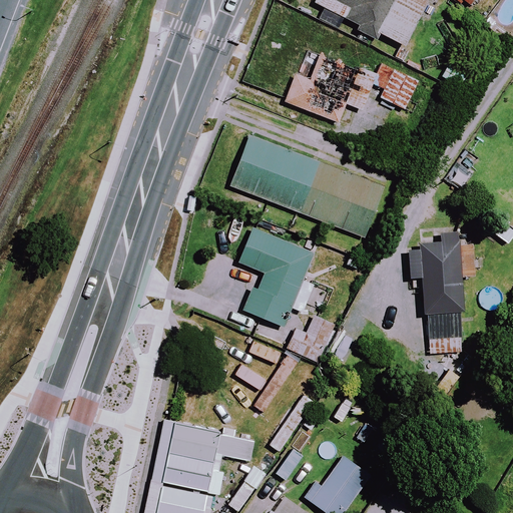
[(314,0),(313,4),(359,27),(357,31),(374,40),(377,34),(403,47),(426,0),(314,0)]
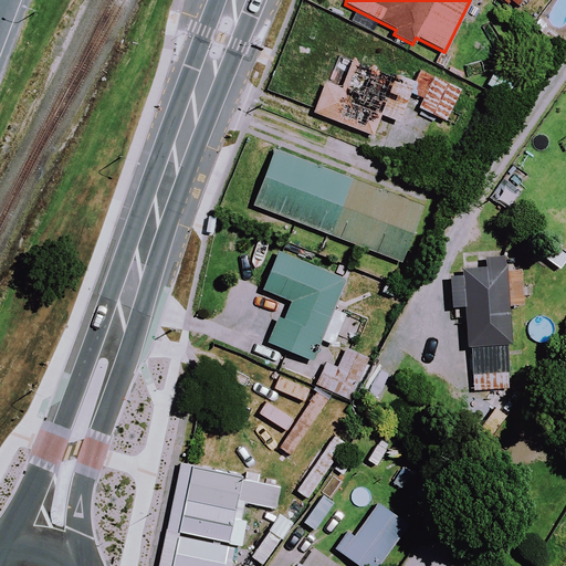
[(422,101),(419,111),(448,123),(460,90),(431,79),(418,73),(413,83),(343,56),(332,86),(324,83),(313,114),(371,136),(379,115),(398,123),(408,95),(411,96),(422,101)]
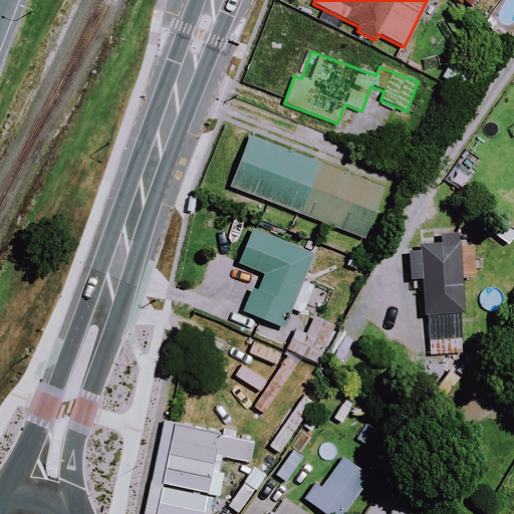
[(381,189),(248,137),(229,187),(362,239),(381,189)]
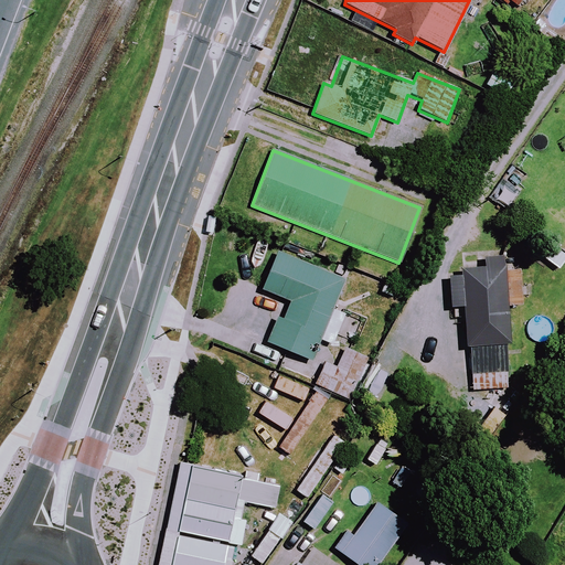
[(342,279),(274,253),(259,289),(280,297),(263,342),(310,361),(342,279)]
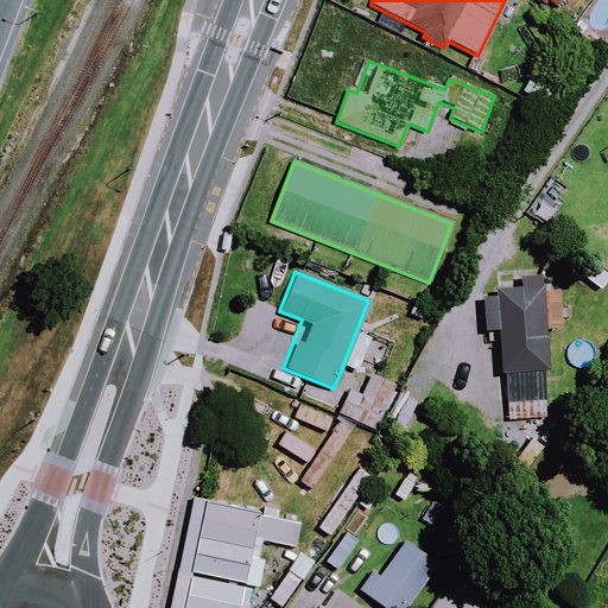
[(558,329),(556,277),(517,278),(517,297),(481,298),(482,331),(501,330),(504,401),(544,400),(542,329),(558,329)]
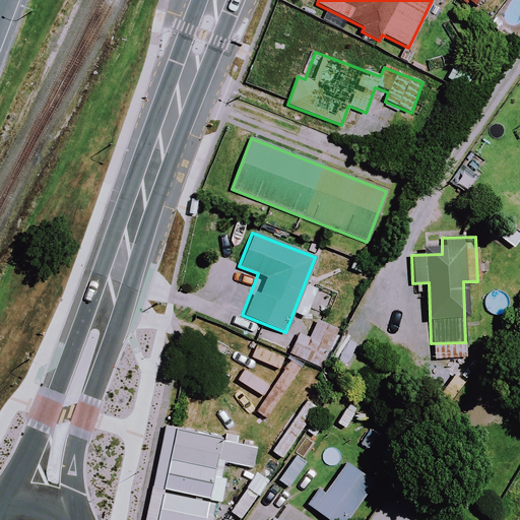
[(338,332),(313,320),(296,356),(321,369),(338,332)]
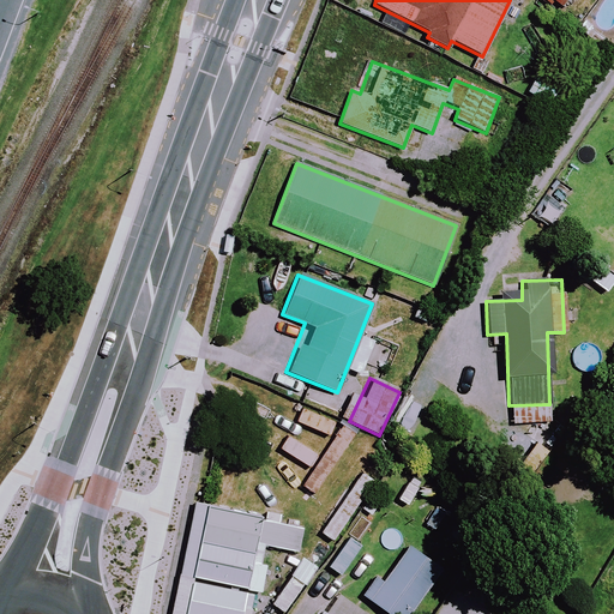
[(240,613),(242,609),(252,611),(256,594),(260,594),(265,565),(260,564),(264,545),(292,551),(296,523),(193,504),(173,613),(240,613)]
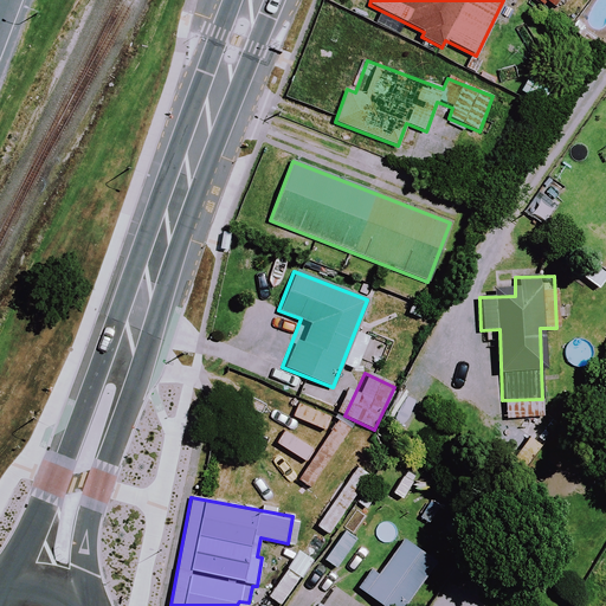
[(353,543),(342,535),(324,560),(335,568),(353,543)]
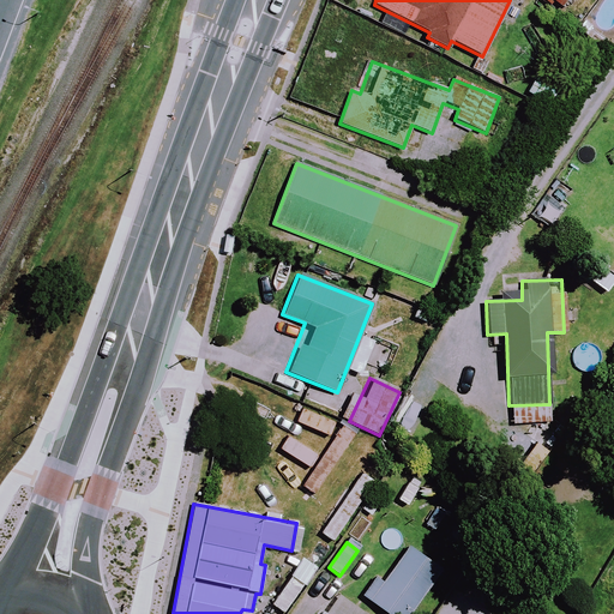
[(408,613),(438,570),(405,548),(387,576),(379,570),(361,596),(387,613),(408,613)]
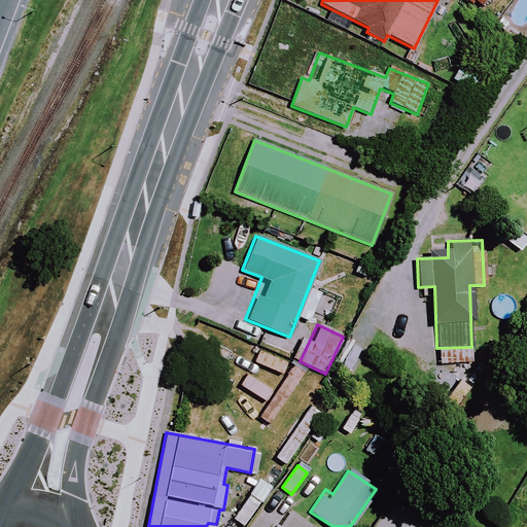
[(259,502),(250,495),(232,519),(241,526),(259,502)]
